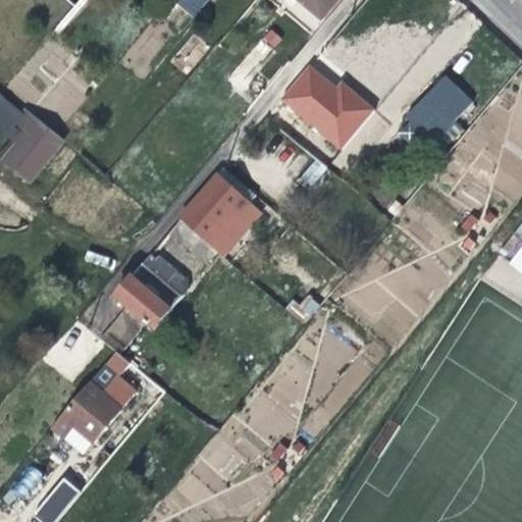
[(172,0),(196,18),(211,0),(172,0)]
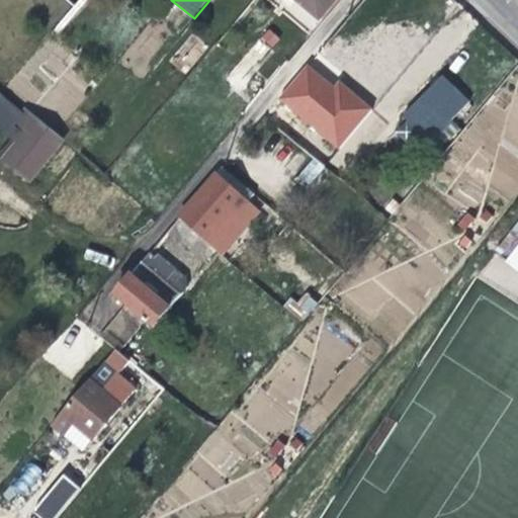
[(298,0),(320,18),(336,0),(298,0)]
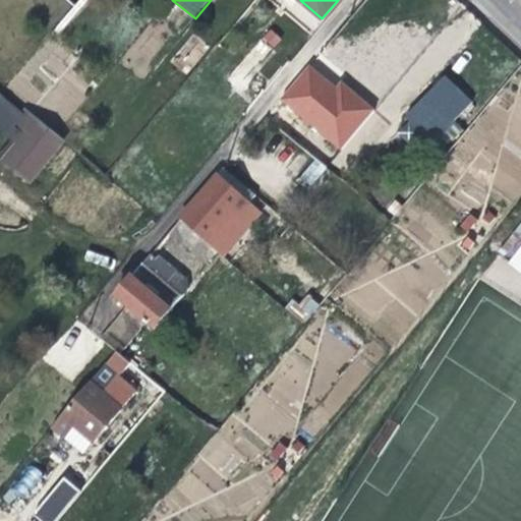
[(220,44),(194,74),(227,101),(259,63),(263,65),(275,52),(259,39),(240,62),(220,44)]
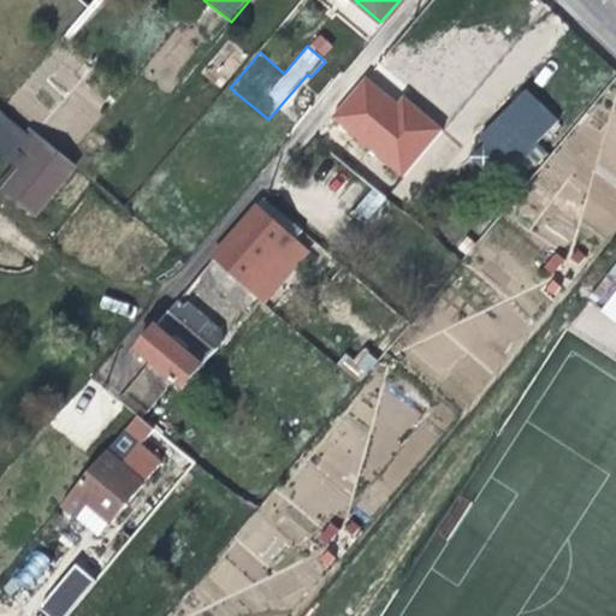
[(351,123),(397,159),(415,137),(380,107),(363,94),(344,117),(351,123)]
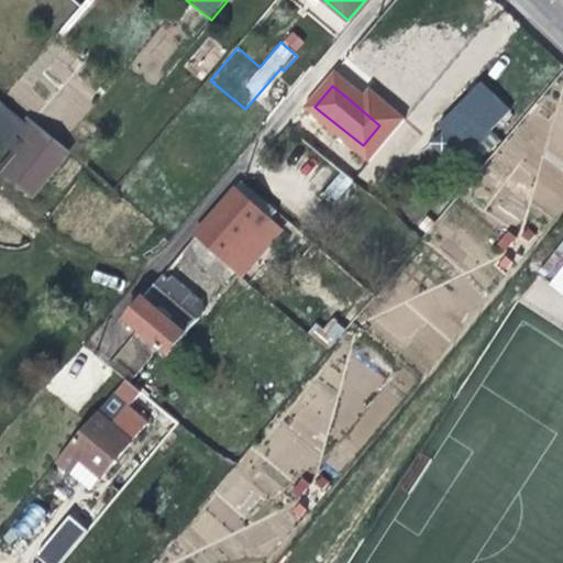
[(471,154),(499,124),(472,96),(441,127),(471,154)]
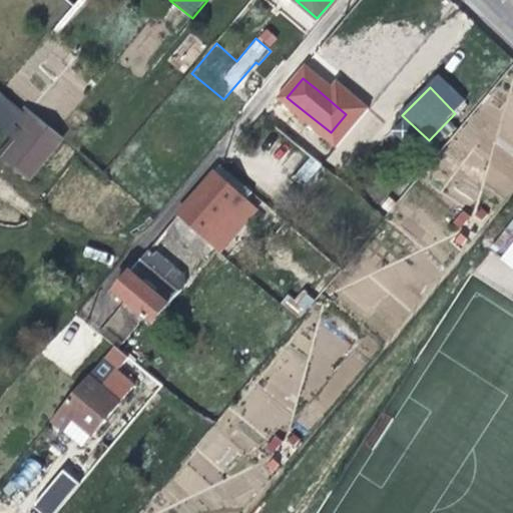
[(27,180),(65,138),(26,105),(14,120),(26,130),(4,156),(27,180)]
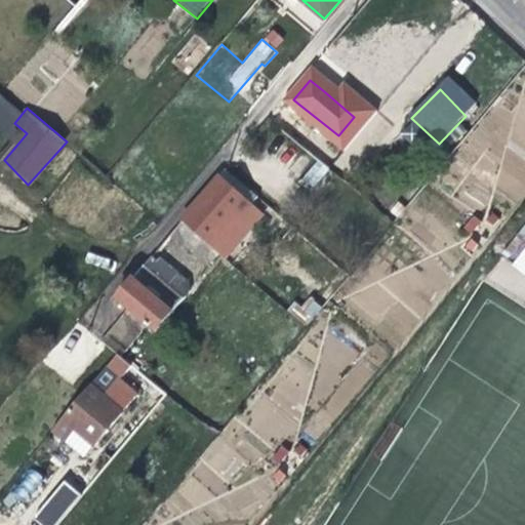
[(367,127),(354,117),(338,135),(329,146),(290,115),(280,128),(331,171),(367,127)]
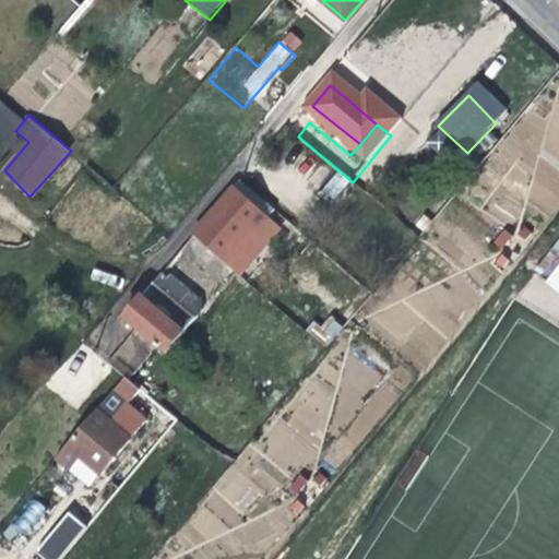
[(240,181),(234,189),(281,228),(287,221),(260,199),(240,181)]
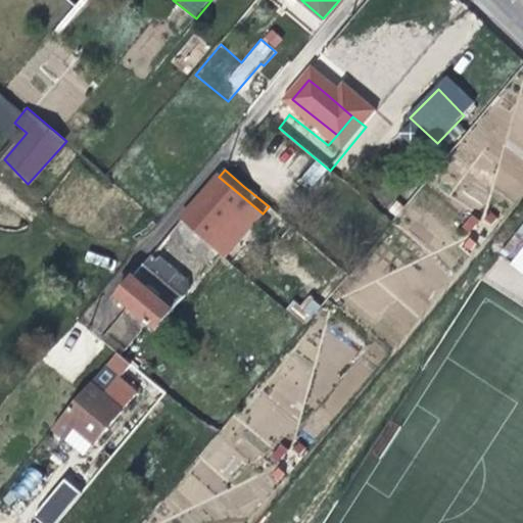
[(263,214),(219,177),(182,221),(225,257),(263,214)]
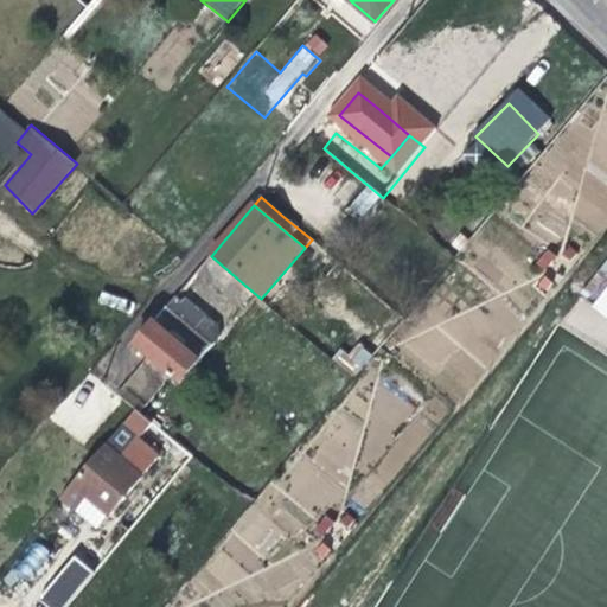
[(558,254),(551,249),(544,259),(551,263),(558,254)]
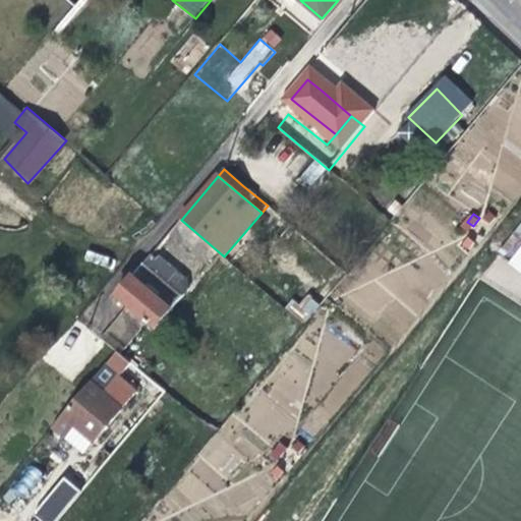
[(499,217),(493,214),(487,221),(493,226),(499,217)]
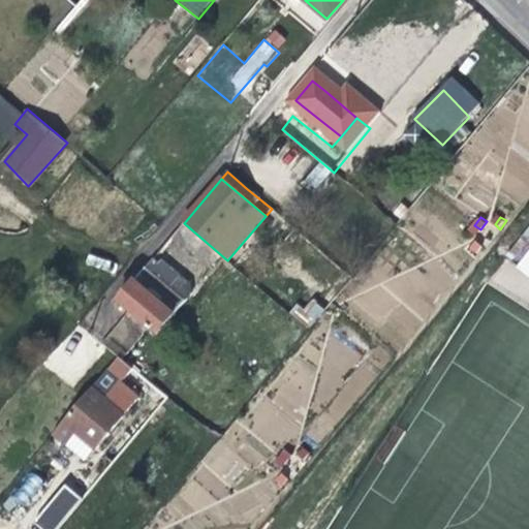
[(480,229),(474,225),(468,232),(474,238),(480,229)]
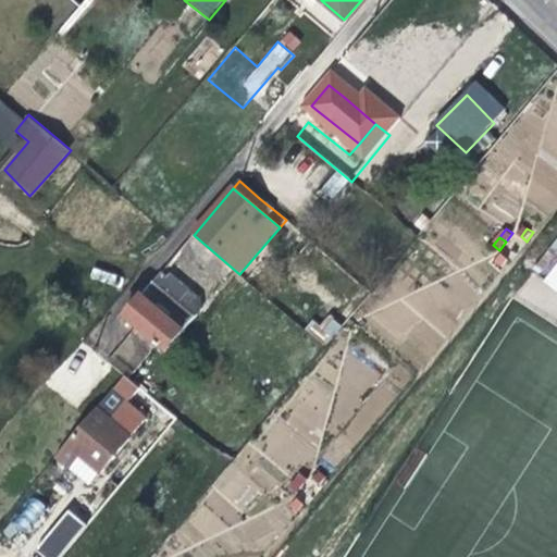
[(556,239),(528,276),(553,296),(556,291),(556,239)]
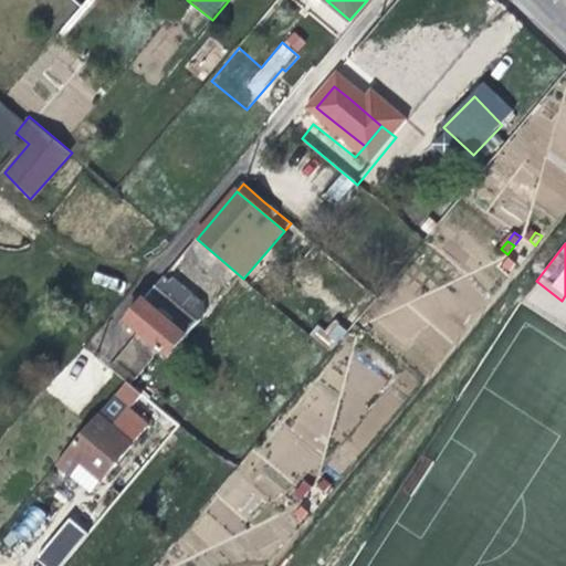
[(515,264),(509,260),(503,269),(509,273),(515,264)]
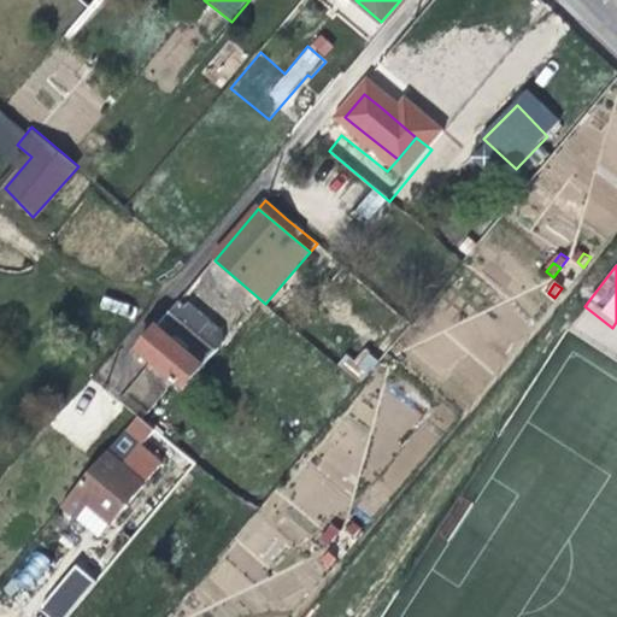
[(339,366),(360,385),(412,323),(403,316),(370,353),(365,350),(356,362),(348,356),(339,366)]
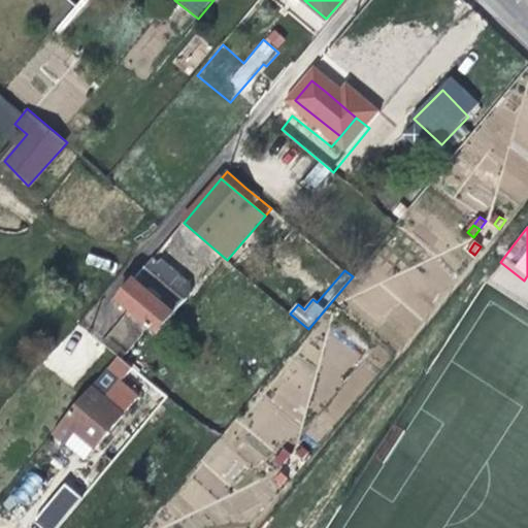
[(113,329),(102,342),(119,356),(134,369),(138,372),(145,363),(139,358),(143,352),(136,347),(145,334),(126,319),(130,314),(157,335),(174,315),(134,282),(110,310),(121,320),(113,329)]
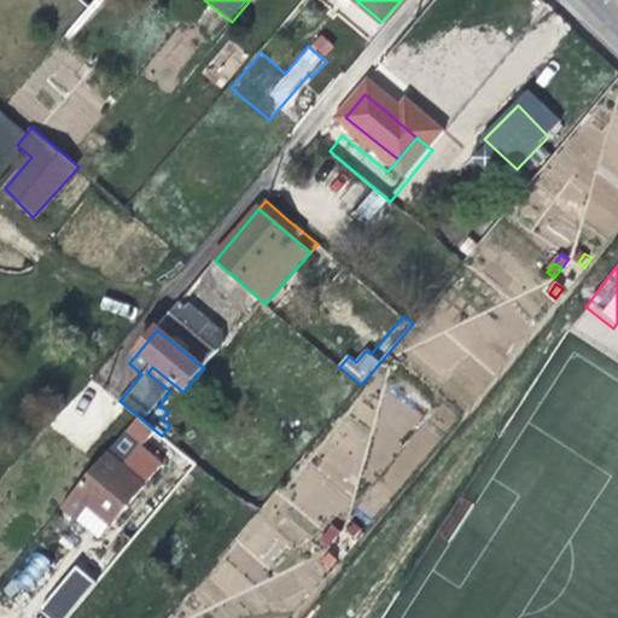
[(143,449),(157,432),(139,417),(124,433),(143,449)]
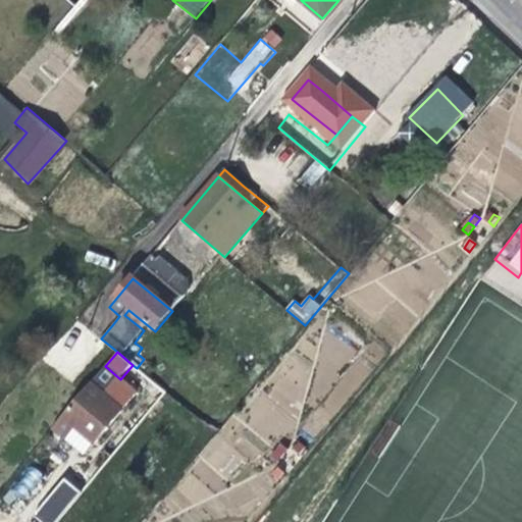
[(119,380),(112,388),(128,404),(136,395),(119,380)]
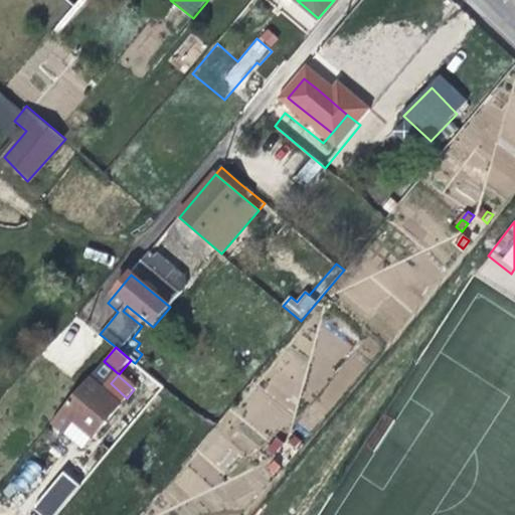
[(83,451),(127,398),(111,383),(106,389),(94,379),(54,427),(83,451)]
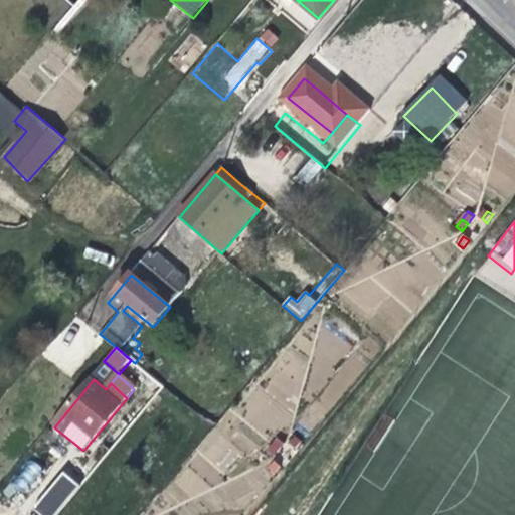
[(284,439),(278,435),(272,443),(278,447),(284,439)]
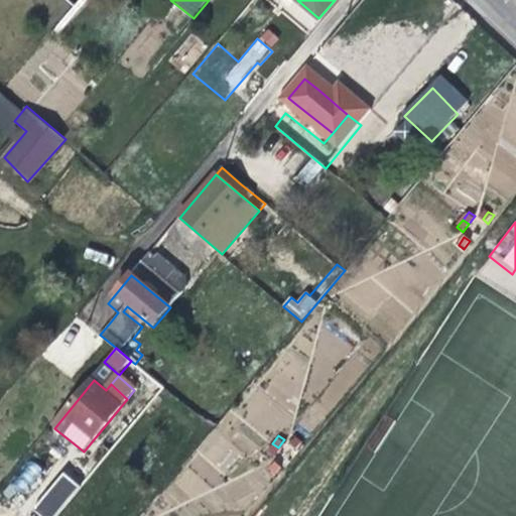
[(303,439),(297,435),(292,442),(297,447),(303,439)]
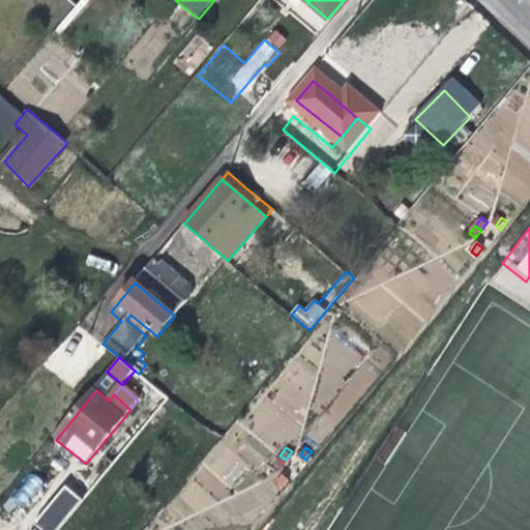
[(286,460),(280,455),(274,463),(280,468),(286,460)]
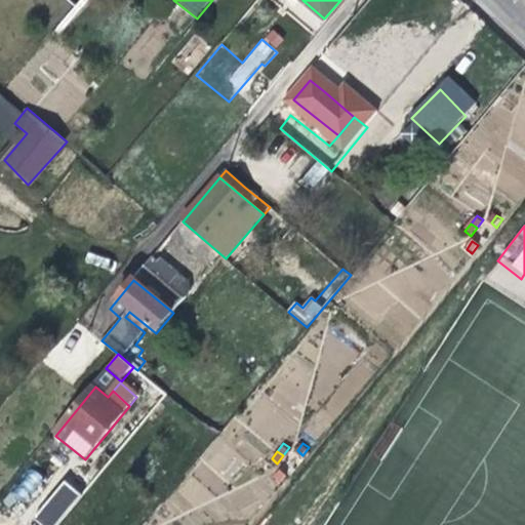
[(284,473),(278,469),(273,477),(278,481),(284,473)]
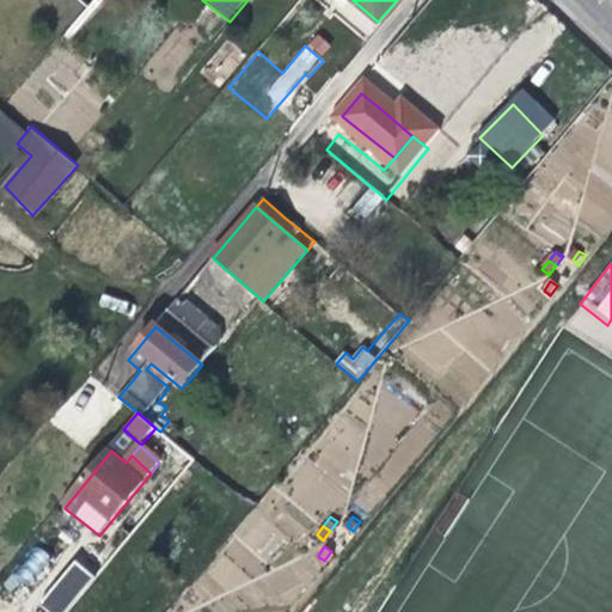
[(29,585),(49,557),(36,548),(17,576),(29,585)]
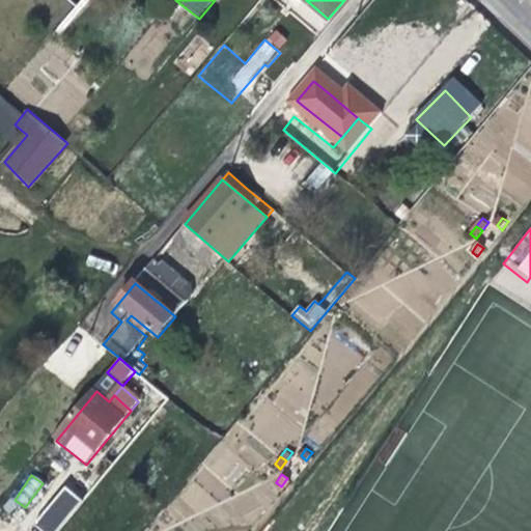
[(42,530),(58,530),(83,502),(65,486),(42,515),(33,508),(19,525),(26,530),(28,530),(34,525),(42,530)]
